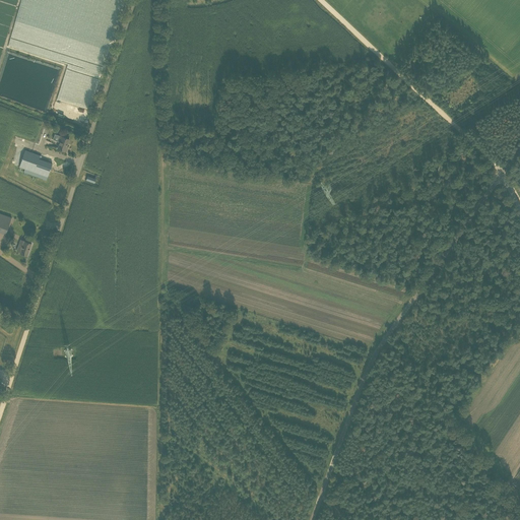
[(115,35),(125,0),(20,0),(19,5),(8,46),(68,66),(57,101),(88,111),(115,35)]
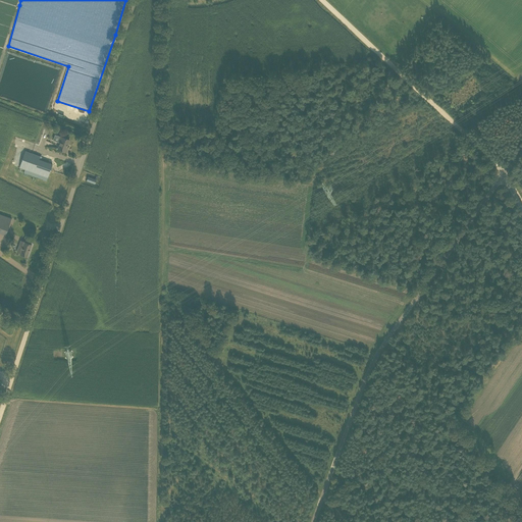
[(60,141),(58,149),(65,151),(69,140),(60,137),(59,141),(60,141)]
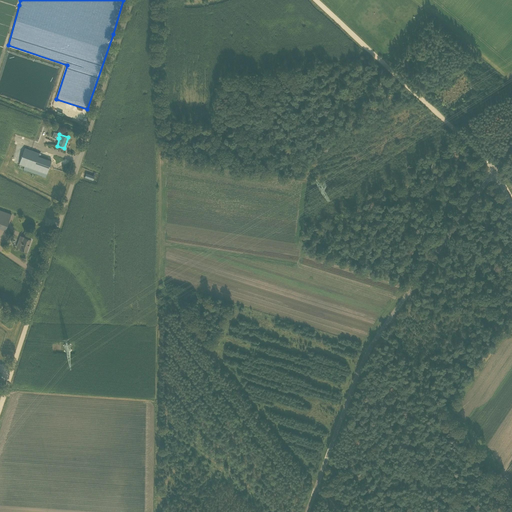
[(46,177),(49,166),(51,161),(38,156),(39,153),(25,148),(19,164),(24,166),(23,169),(46,177)]
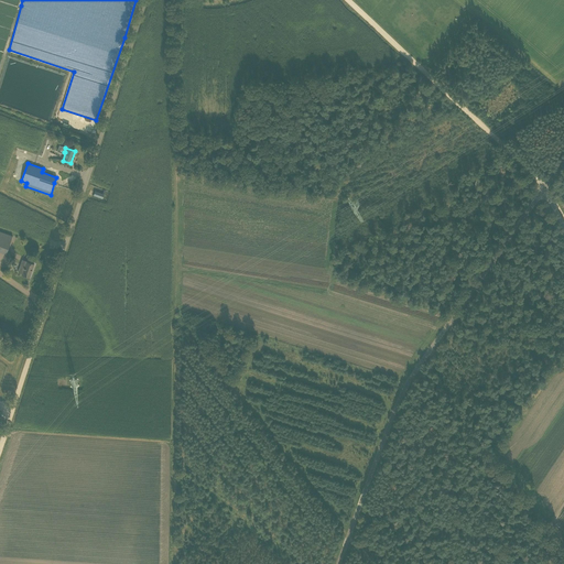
[(0,251),(6,255),(12,236),(0,231),(0,251)]
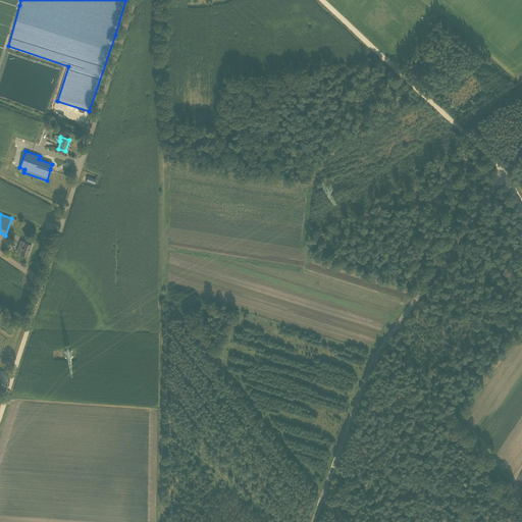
[(32,245),(20,241),(16,252),(20,253),(19,254),(28,256),(32,245)]
